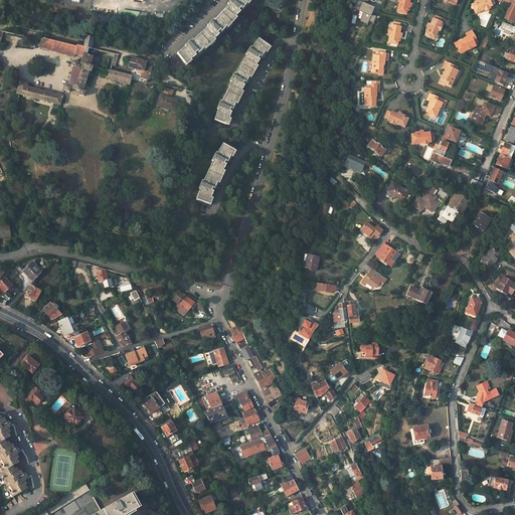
[(222,31),(227,27),(231,23),(236,17),(239,14),(242,10),(249,0),(233,0),(232,2),(230,1),(228,4),(229,5),(211,24),(210,23),(208,25),(209,26),(189,44),(188,43),(186,45),(187,46),(176,54),(184,64),(192,58),(196,55),(201,51),(209,44),(215,38),(220,34),(222,31)]
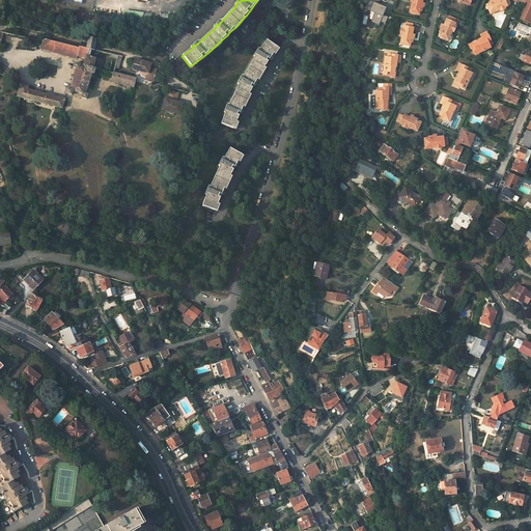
[(384,15),(388,7),(380,3),(381,0),(369,0),(366,8),(375,12),(371,21),(380,25),(381,21),(385,23),(388,17),(384,15)]
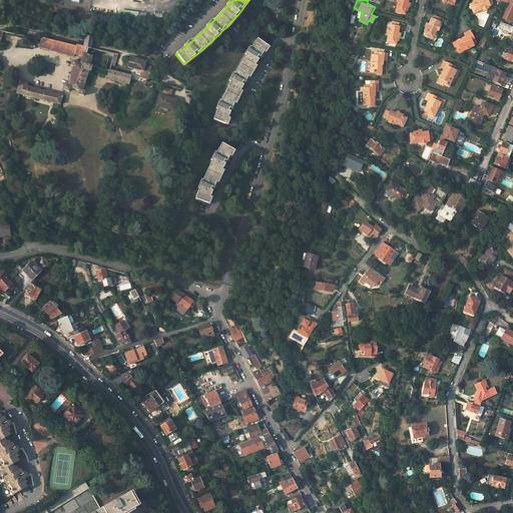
[(396,0),(396,4),(398,5),(396,11),(405,14),(406,10),(407,8),(405,8),(406,5),(409,6),(410,4),(408,3),(408,0),(396,0)]
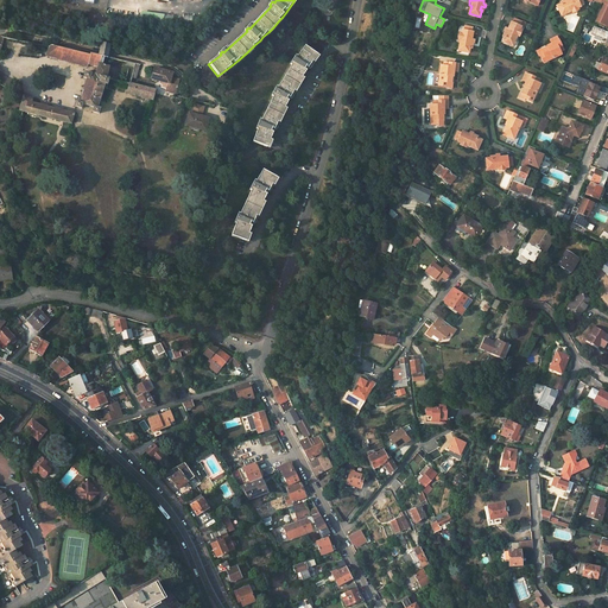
[(583,8),(582,7),(586,5),(582,0),(574,0),(570,1),(569,0),(565,0),(565,1),(567,4),(567,5),(564,6),(563,5),(562,5),(557,7),(562,18),(569,14),(578,10),(583,8)]
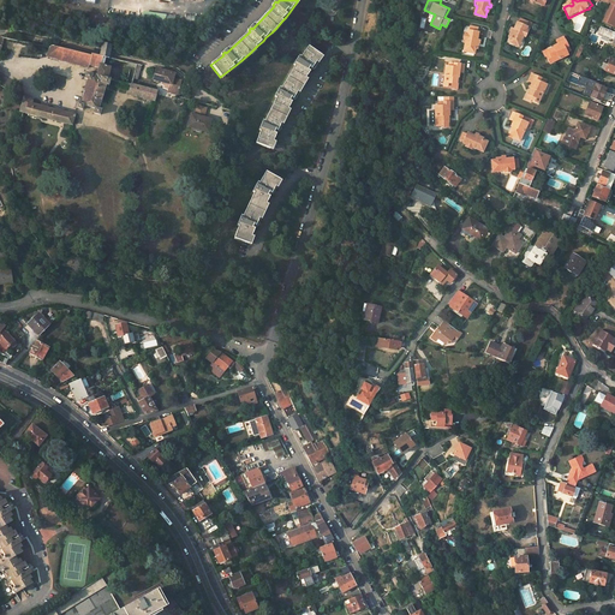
[(614,0),(609,0),(609,1),(611,3),(604,21),(613,24),(614,21),(613,19),(614,15),(614,0)]
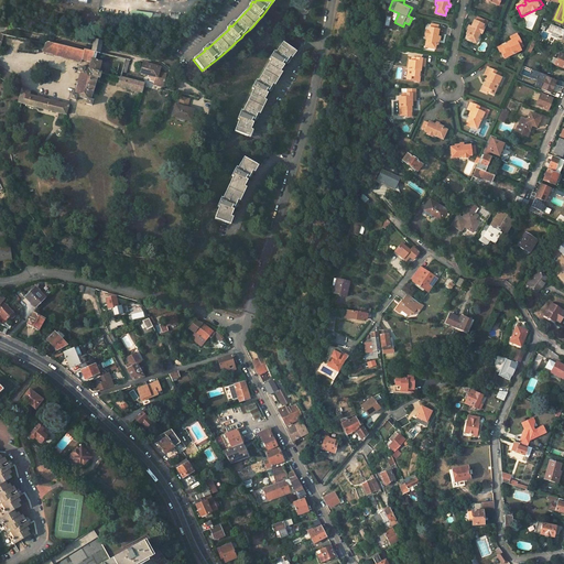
[(130,9),(129,15),(151,20),(153,13),(130,9)]
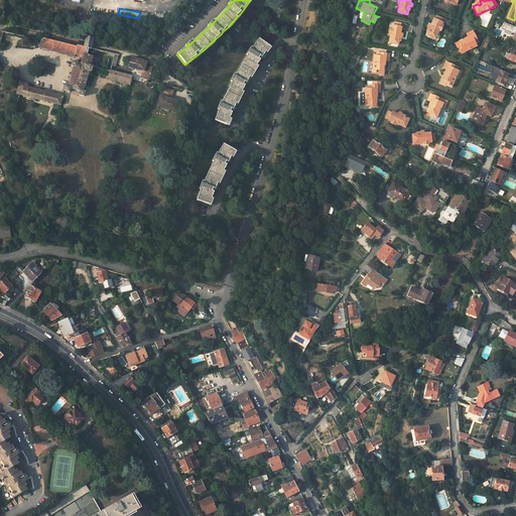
[(442,19),(436,16),(432,25),(429,24),(428,26),(428,27),(431,28),(430,30),(429,29),(428,32),(426,35),(435,39),(437,33),(441,26),(442,23),(444,24),(446,20),(442,18),(442,19)]
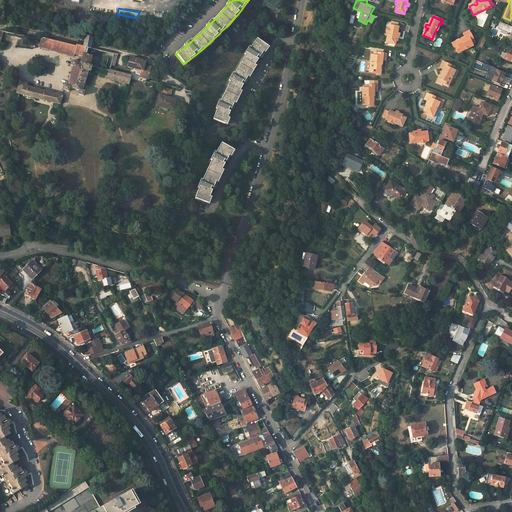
[(387,27),(385,36),(387,36),(385,42),(395,44),(396,40),(396,38),(395,38),(395,36),(398,36),(399,37),(399,34),(398,33),(399,26),(397,25),(398,22),(391,21),(391,24),(389,23),(389,27),(387,27)]
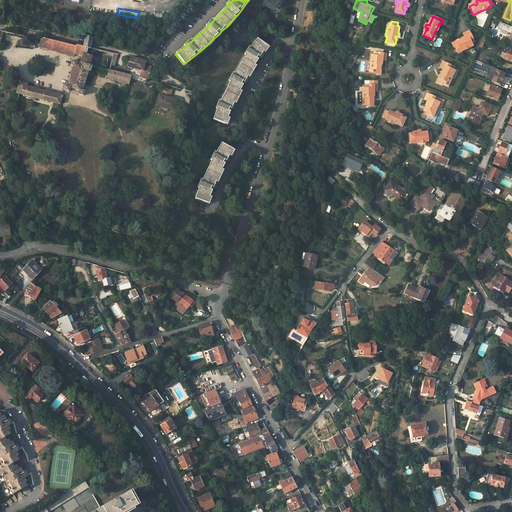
[(511,38),(511,26),(499,21),(497,27),(510,33),(509,37),(511,38)]
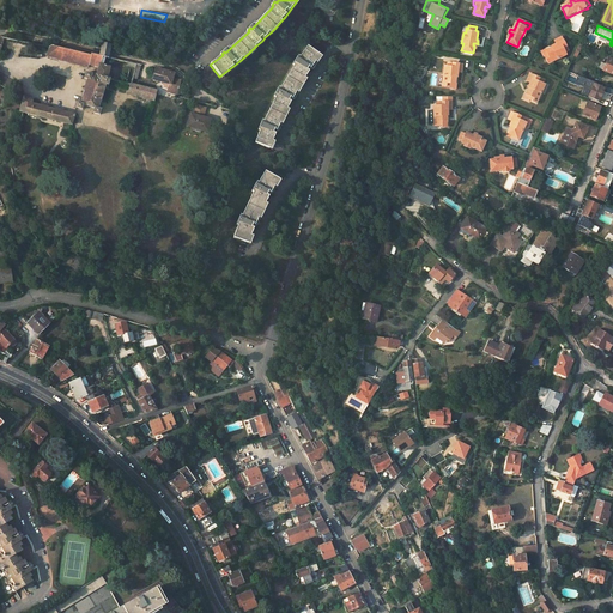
[(550,48),(547,49),(546,50),(545,49),(540,52),(542,58),(544,56),(548,64),(557,59),(556,56),(565,53),(569,50),(562,36),(553,41),(556,43),(551,46),(552,47),(550,48)]
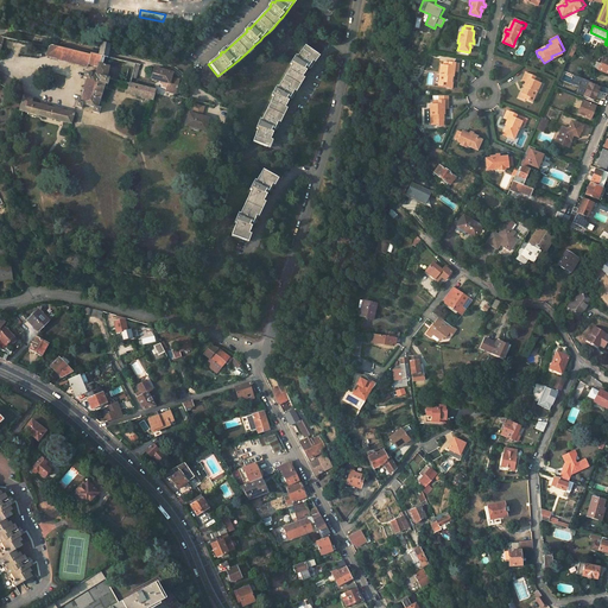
[(99,51),(97,55),(90,52),(90,54),(73,50),(69,63),(87,68),(88,64),(96,67),(95,75),(84,71),(82,77),(86,78),(78,102),(76,101),(75,107),(81,108),(82,105),(94,107),(92,112),(99,113),(100,108),(97,107),(103,83),(107,84),(108,78),(106,77),(109,67),(99,63),(101,56),(107,57),(108,52),(111,44),(101,42),(99,51)]
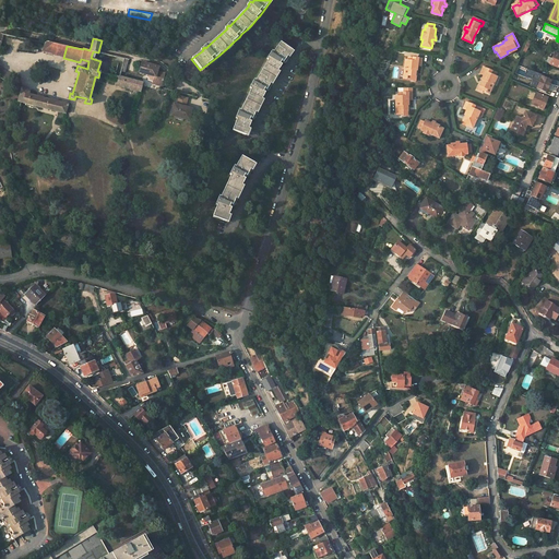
[(44,43),(44,44),(42,51),(63,58),(67,46),(48,42),(47,40),(46,40),(46,42),(45,42),(44,43)]
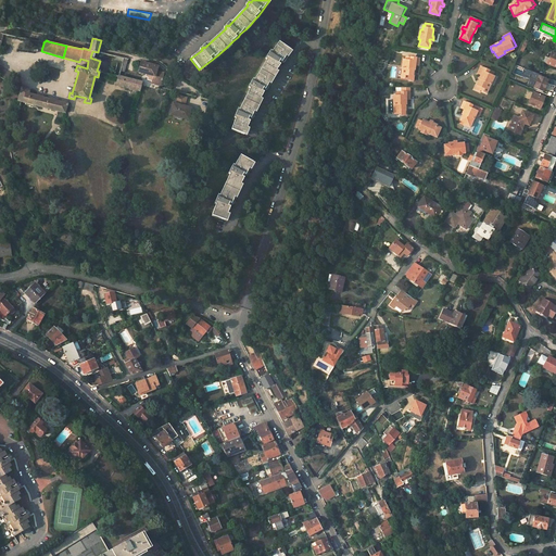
[(290,52),(279,43),(270,55),(269,54),(266,58),(268,59),(253,83),(251,81),(249,86),(251,87),(237,112),(236,111),(232,115),(235,116),(229,129),(241,135),(248,121),(263,93),(280,65),(290,52)]
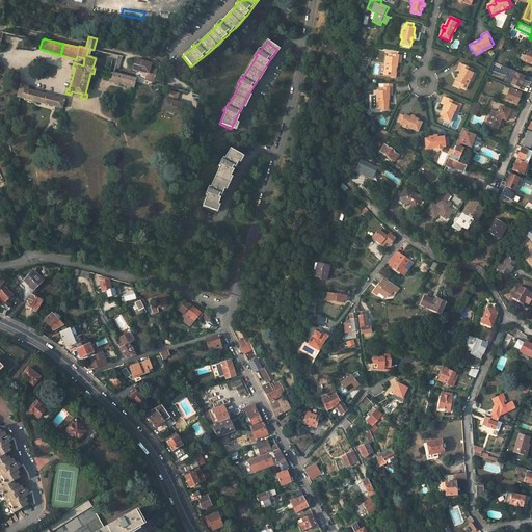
[(531,49),(528,48),(527,50),(526,55),(522,53),(520,58),(531,63),(531,49)]
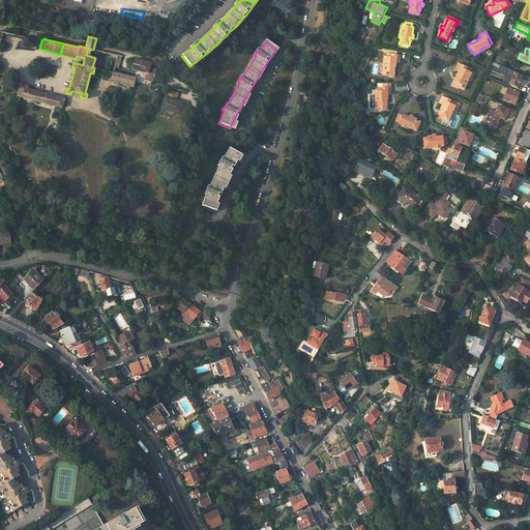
[(387,57),(387,65),(384,65),(384,75),(390,76),(390,77),(396,77),(396,71),(395,71),(395,70),(395,67),(395,66),(396,66),(398,61),(401,62),(401,55),(388,54),(387,57)]
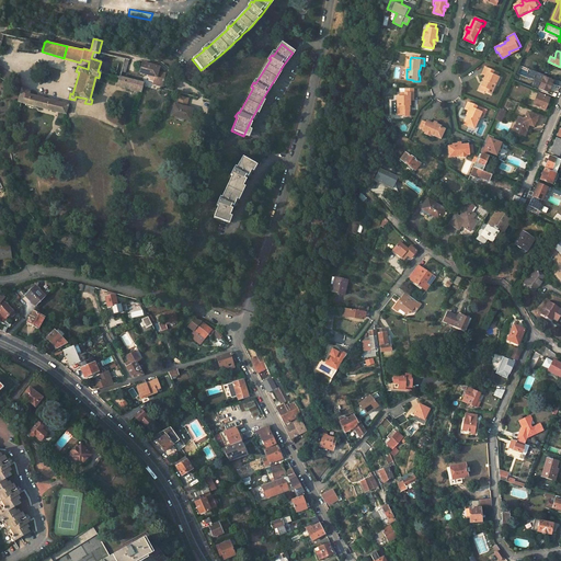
[(159,67),(142,63),(139,72),(155,77),(152,83),(162,86),(164,77),(162,76),(163,72),(158,71),(159,67)]
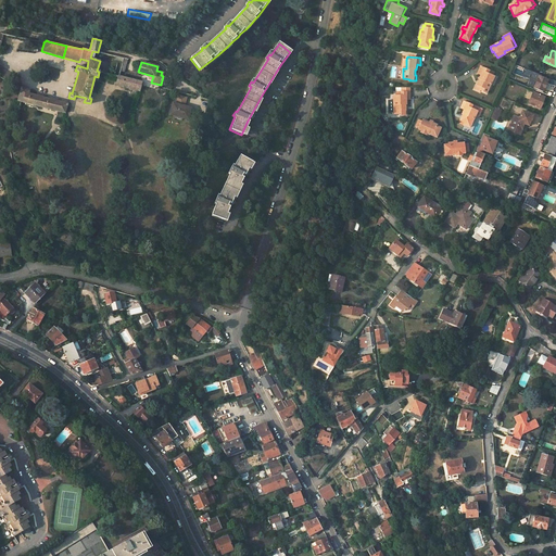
[(488,84),(492,75),(493,72),(480,66),(477,74),(480,75),(478,79),(479,79),(479,80),(477,84),(477,85),(476,85),(474,89),(479,91),(480,90),(487,92),(490,85),(488,84)]
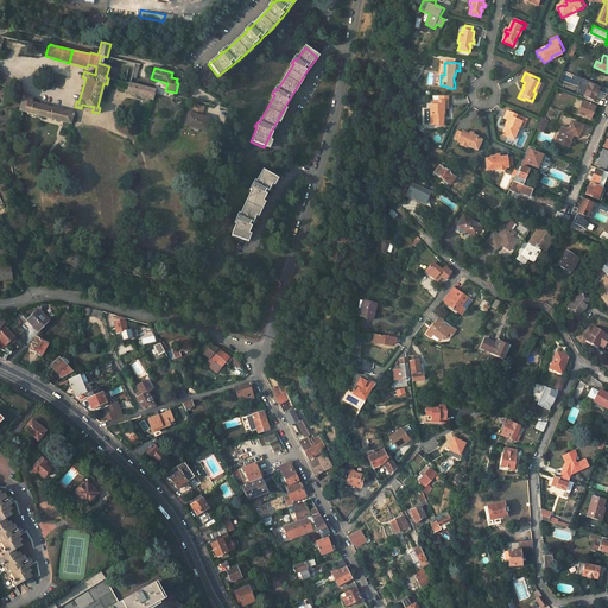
[(607,90),(607,88),(584,78),(583,83),(588,86),(583,96),(594,100),(599,89),(607,93),(607,90)]
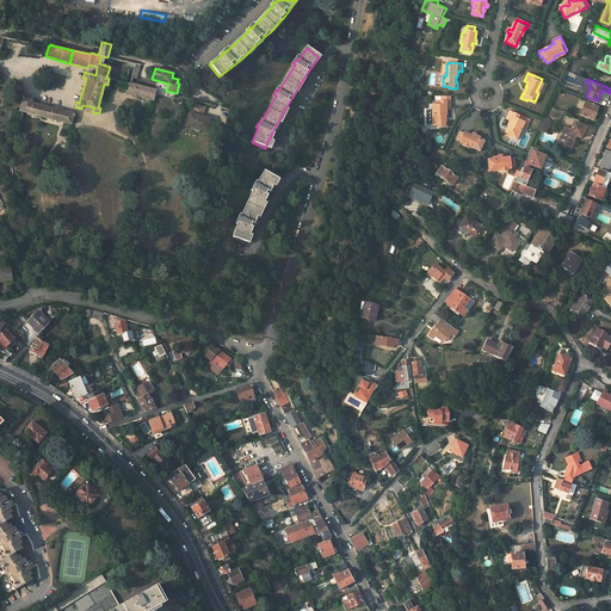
[(153,102),(155,91),(129,84),(127,93),(153,102)]
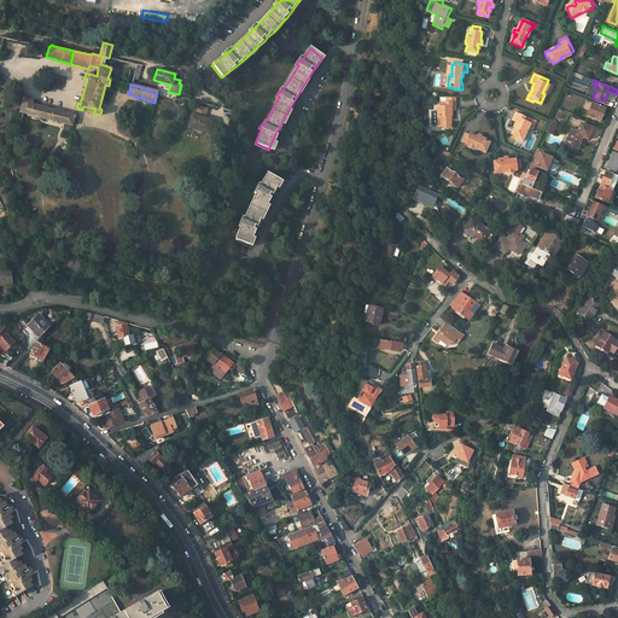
[(22,112),(71,126),(75,116),(31,104),(33,101),(23,97),(19,111),(22,112)]
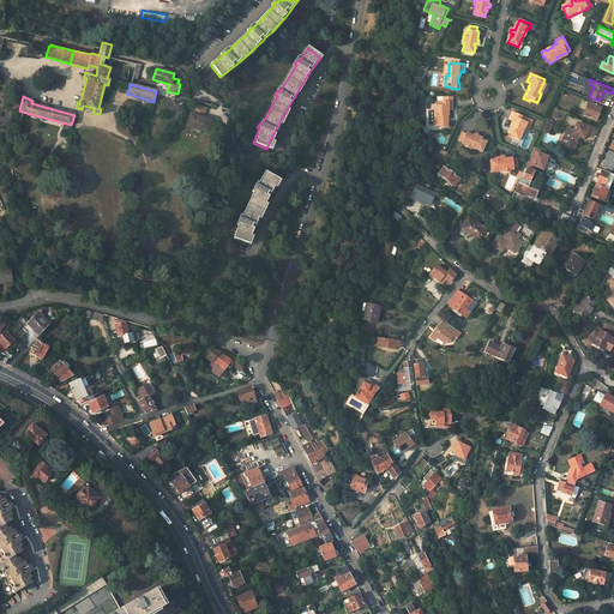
[(439,106),(439,115),(435,116),(435,127),(443,126),(443,128),(451,128),(451,122),(449,122),(449,121),(449,118),(449,116),(451,116),(451,110),(455,110),(455,102),(438,102),(439,106)]
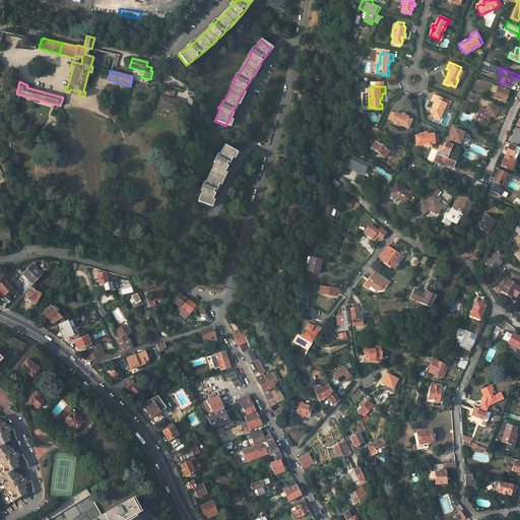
[(505,102),(510,90),(499,86),(498,87),(497,91),(494,96),(505,102)]
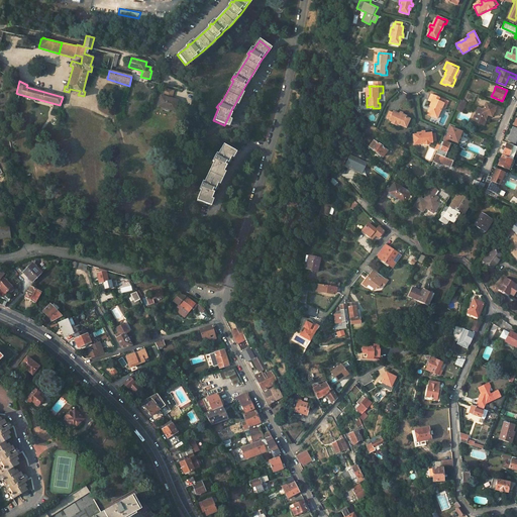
[(174,91),(166,89),(164,97),(161,96),(159,107),(164,108),(163,110),(170,112),(170,110),(176,111),(178,100),(172,99),(174,91)]
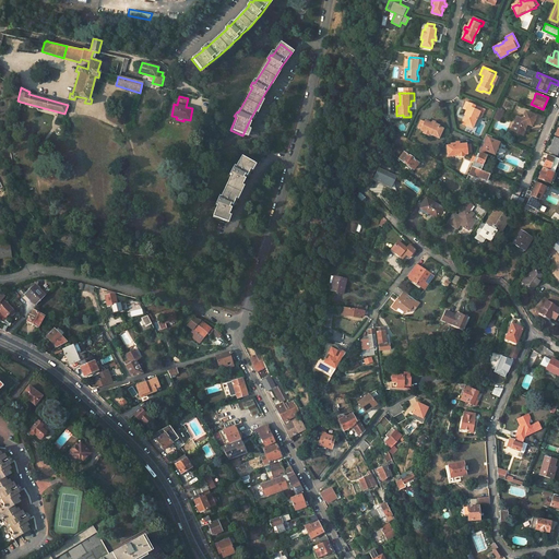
[(465,109),(464,115),(465,115),(462,121),(466,123),(465,125),(472,128),(475,120),(473,119),(478,107),(466,102),(463,108),(465,109)]
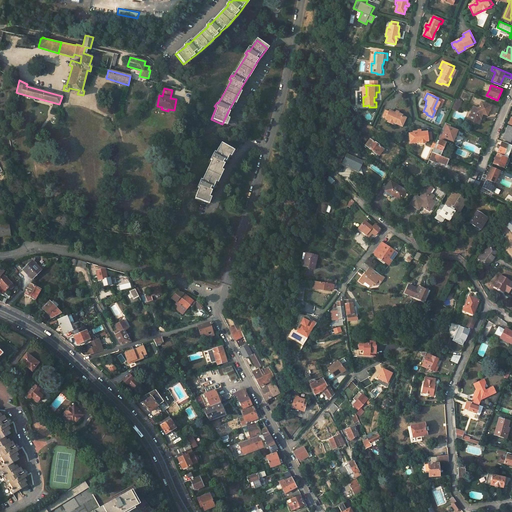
[(438,98),(433,109),(435,110),(440,107),(443,100),(438,98)]
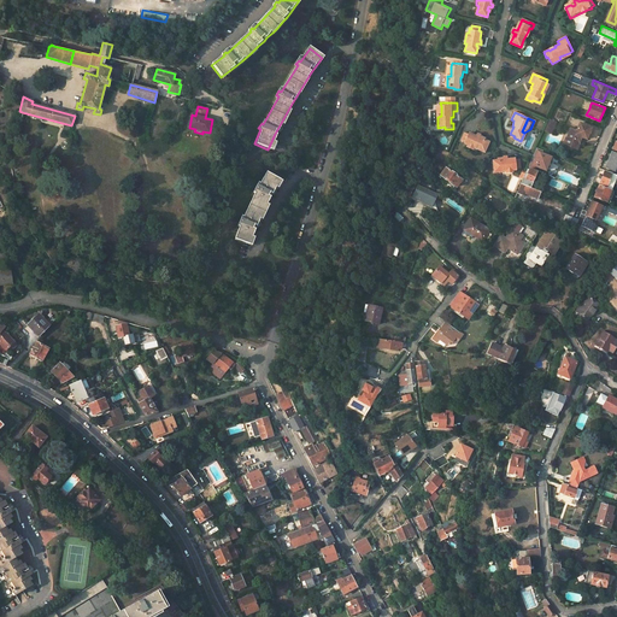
[(554,122),(548,119),(544,130),(548,133),(552,125),(553,125),(554,122)]
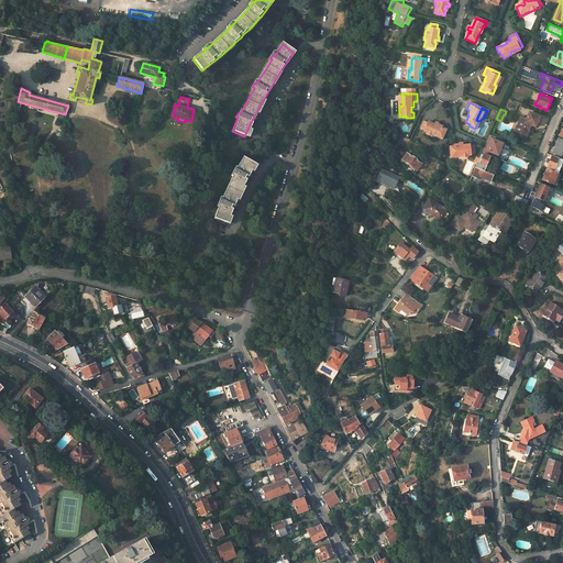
[(526,136),(530,125),(536,128),(539,117),(528,112),(526,120),(519,117),(516,125),(518,129),(516,133),(526,136)]
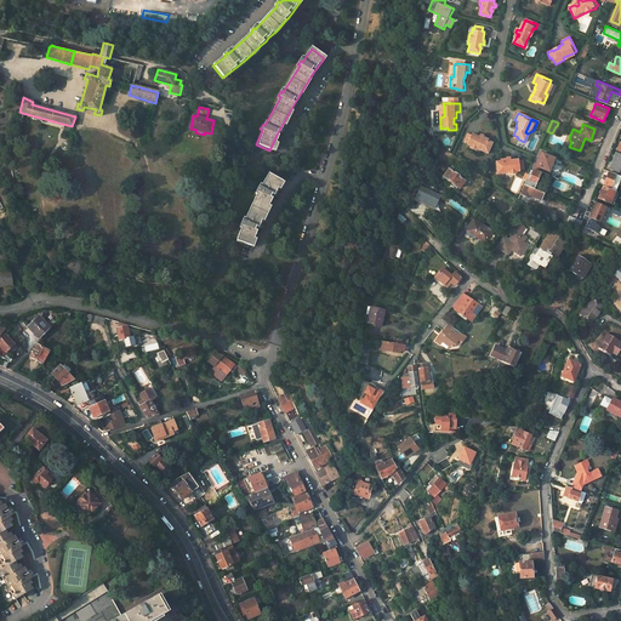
[(480,135),(472,132),(472,134),(468,132),(465,140),(468,141),(468,142),(471,143),(469,146),(480,151),(480,148),(488,151),(493,140),(488,138),(485,137),(485,138),(483,137),(484,134),(482,132),(480,135)]
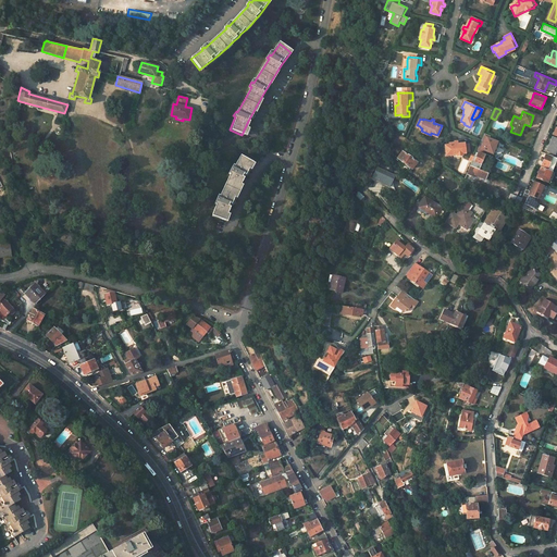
[(484,149),(493,153),(497,141),(489,138),(490,136),(484,133),(477,150),(482,152),(484,149)]
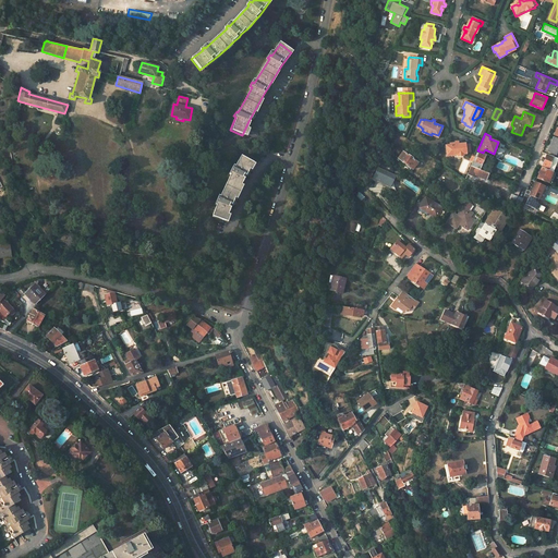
[(556,155),(557,148),(557,137),(554,136),(547,152),(556,155)]
